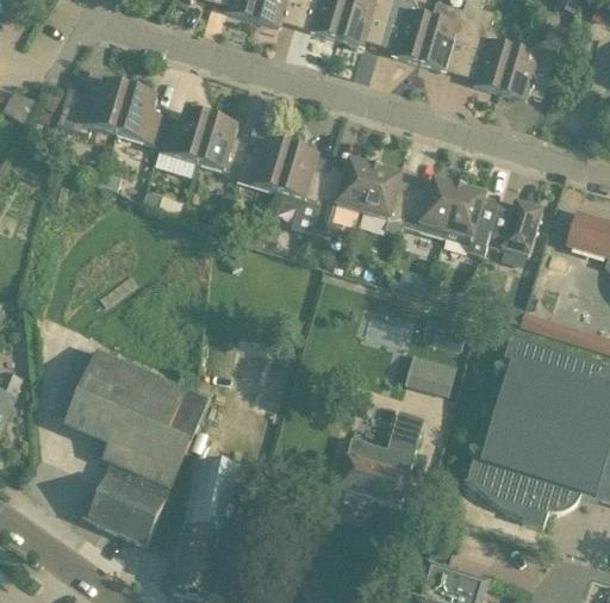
[(251,18),(256,0),(226,0),(224,10),(251,18)]
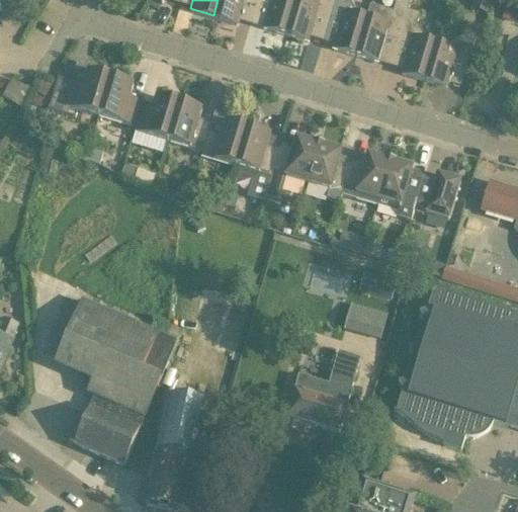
[(255,0),(218,0),(213,15),(236,21),(243,0),(255,0)]
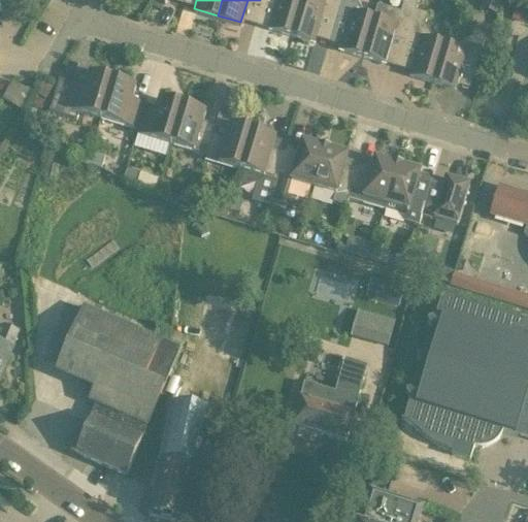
[(260,0),(261,1),(261,0),(274,0),(267,25),(290,32),(298,0),(260,0)]
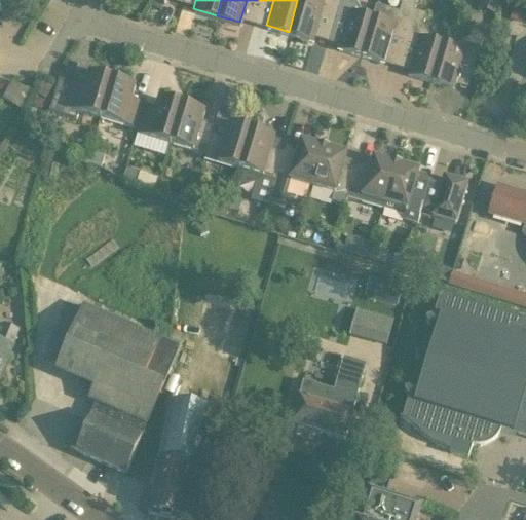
[(332,17),(336,0),(297,0),(289,32),(312,39),(320,13),(332,17)]
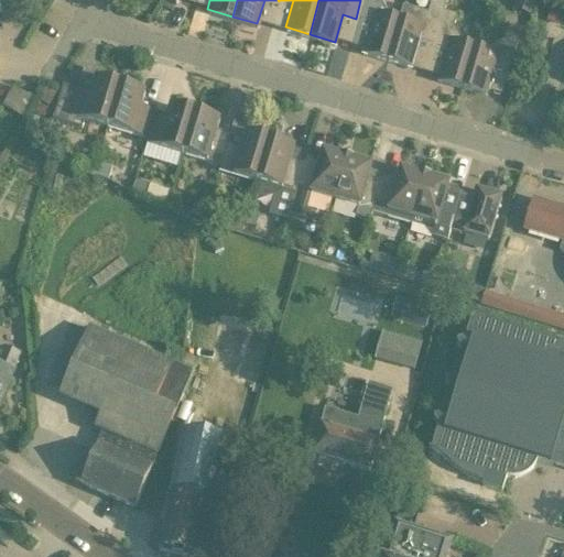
[(386,56),(398,14),(387,11),(381,0),(360,0),(356,19),(369,22),(361,50),(386,56)]
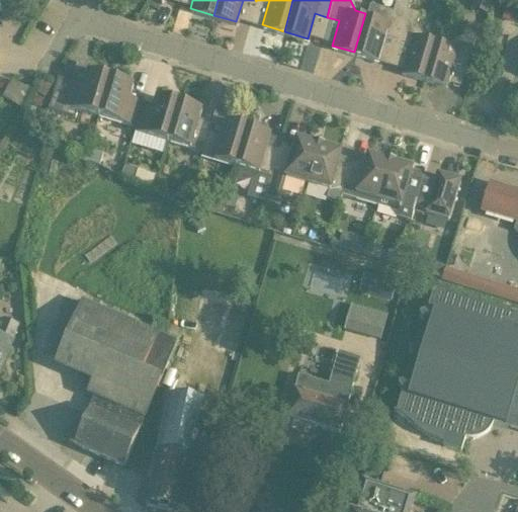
[(397,37),(408,1),(408,0),(394,0),(392,7),(375,16),(365,13),(354,52),(377,59),(384,33),(396,37),(397,37)]
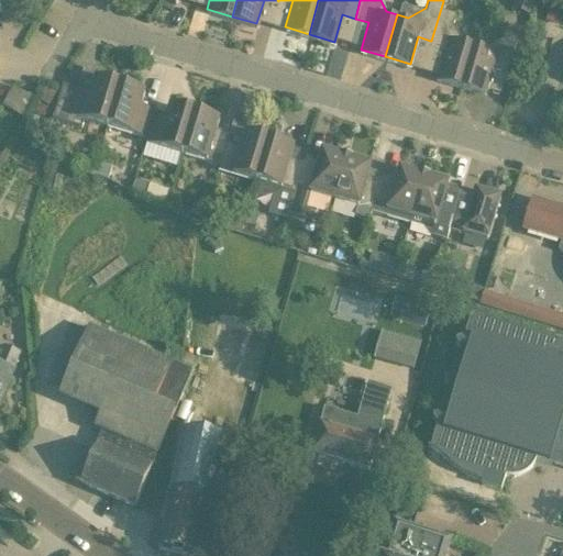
[(532,10),(536,0),(512,0),(510,7),(529,13),(530,9),(532,10)]
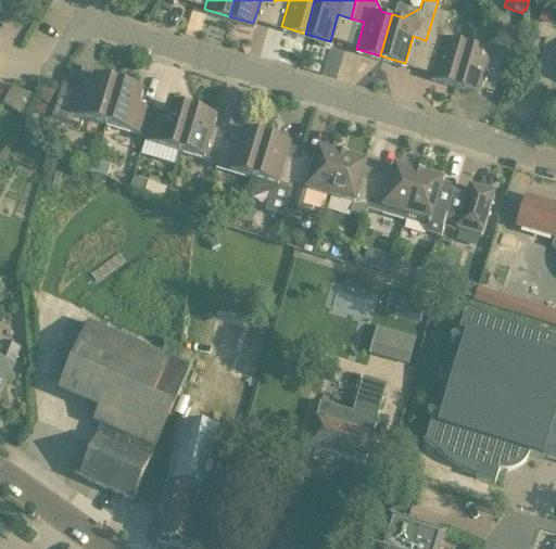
[(544,0),(543,4),(554,9),(555,2),(555,0),(544,0)]
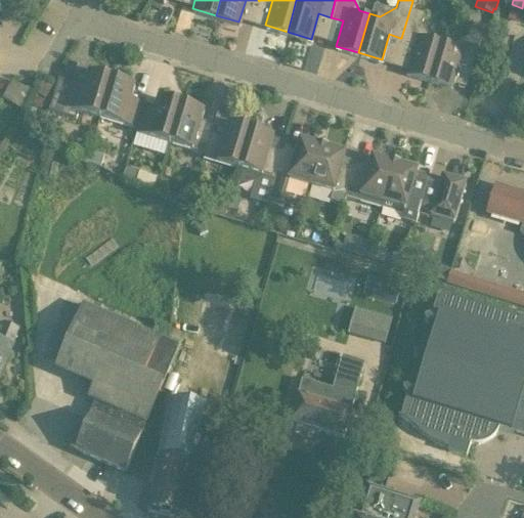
[(428,78),(439,39),(429,36),(421,19),(423,10),(411,6),(412,1),(401,38),(400,38),(399,42),(412,46),(405,71),(428,78)]
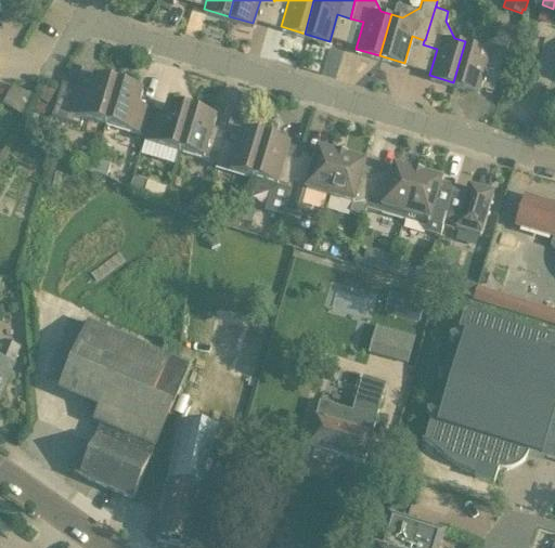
[(465,41),(453,82),(478,90),(486,63),(499,67),(511,29),(497,25),(493,35),(476,44),(465,41)]
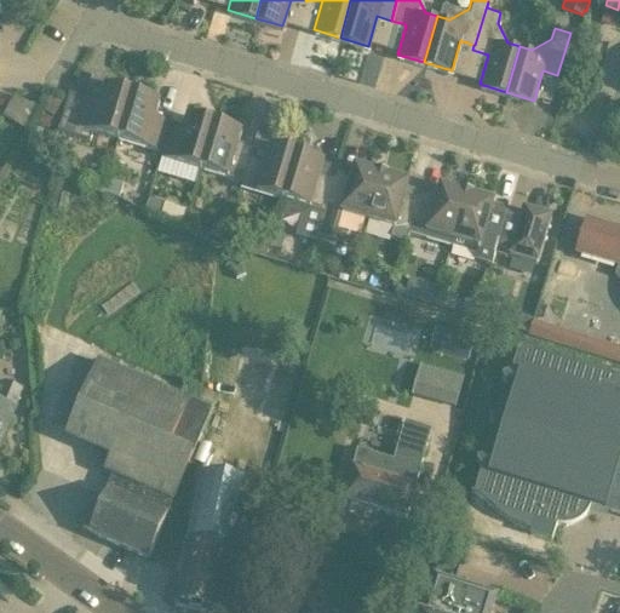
[(57,126),(73,131),(90,136),(92,127),(116,135),(131,89),(104,80),(99,97),(68,87),(57,126)]
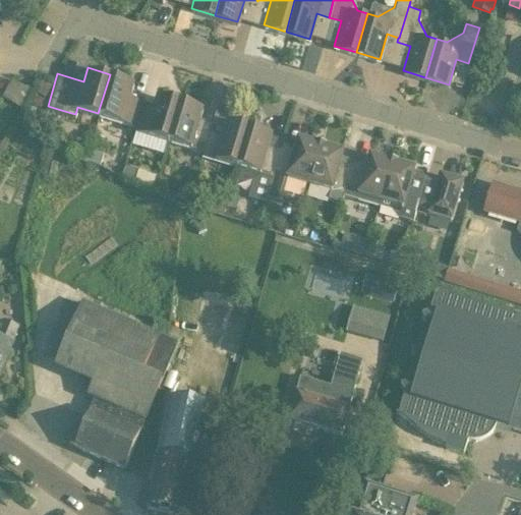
[(129,95),(133,81),(110,74),(98,113),(133,123),(139,103),(141,99),(129,95)]
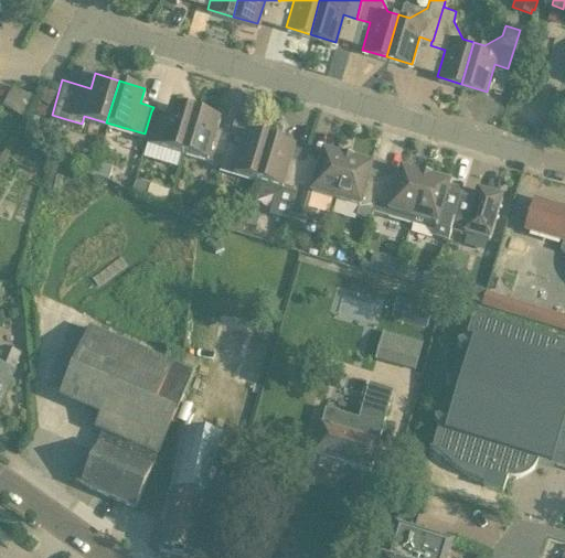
[(23,114),(34,94),(24,87),(12,107),(23,114)]
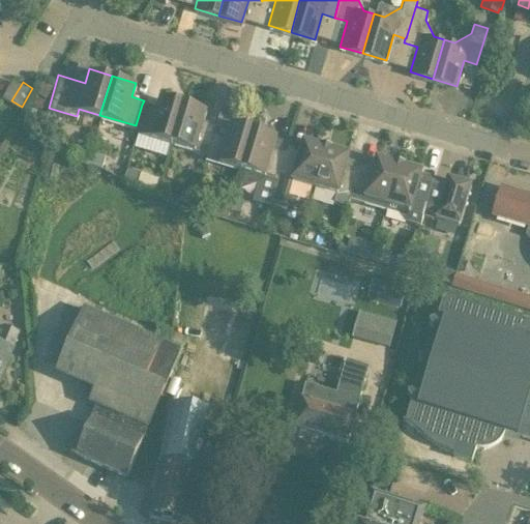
[(39,105),(43,96),(36,93),(32,102),(39,105)]
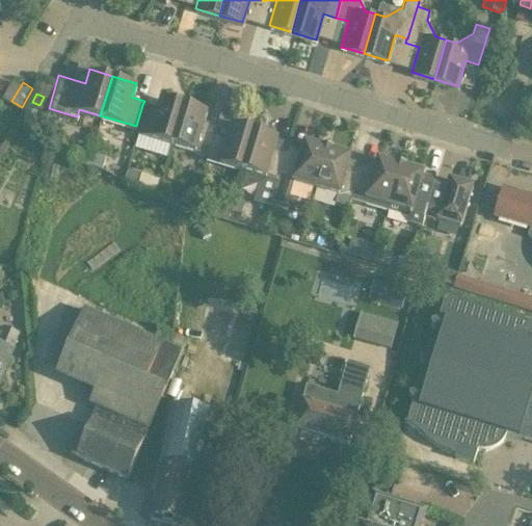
[(134,131),(170,141),(183,102),(159,95),(155,109),(142,105),(136,126),(134,131)]
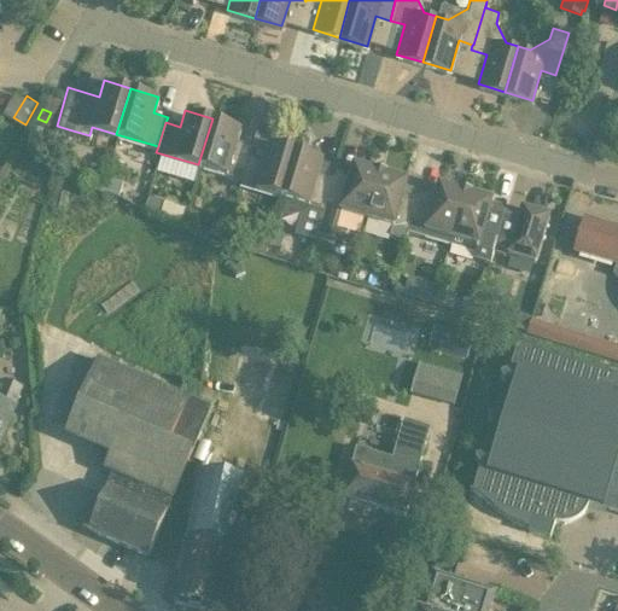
[(248,152),(250,147),(234,143),(239,127),(213,118),(198,164),(226,173),(239,176),(240,178),(248,152)]
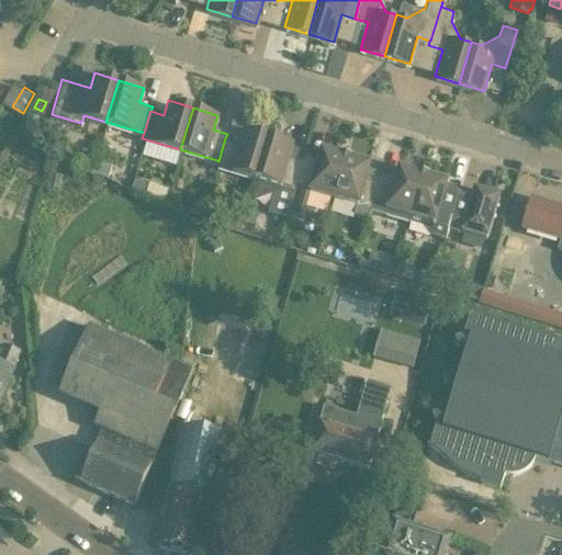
[(238,143),(225,138),(218,161),(217,160),(216,166),(231,169),(255,177),(268,135),(243,127),(238,143)]
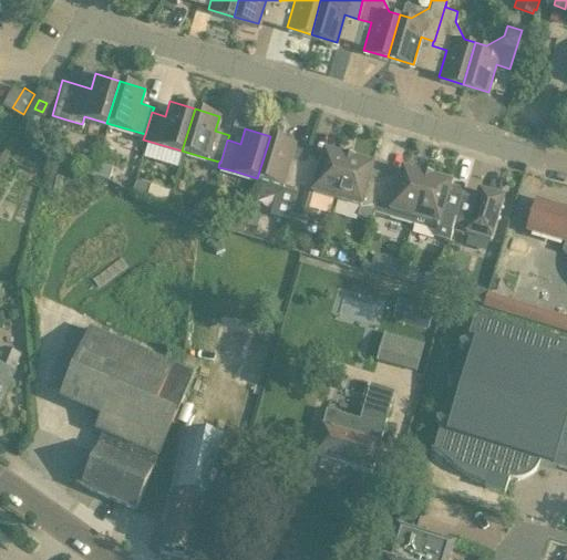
[(270,193),(275,190),(276,199),(286,213),(289,214),(297,185),(306,157),(306,155),(292,152),(295,143),(270,136),(257,178),(260,179),(257,192),(261,193),(266,193),(270,193)]
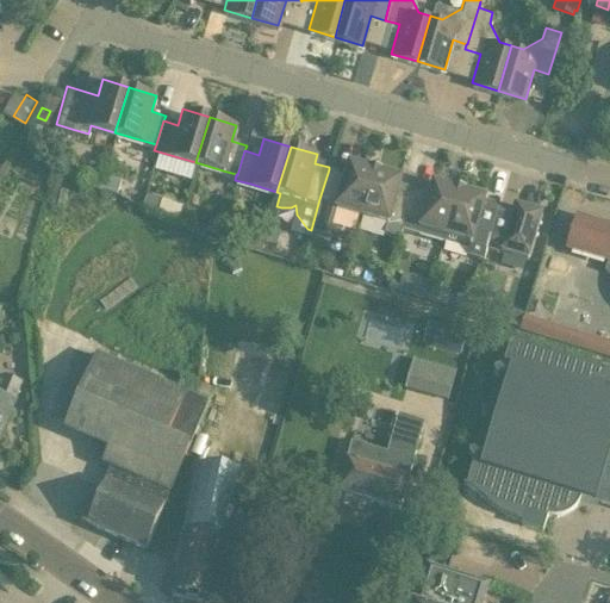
[(348,157),(343,174),(329,169),(319,199),(361,211),(374,166),(348,157)]
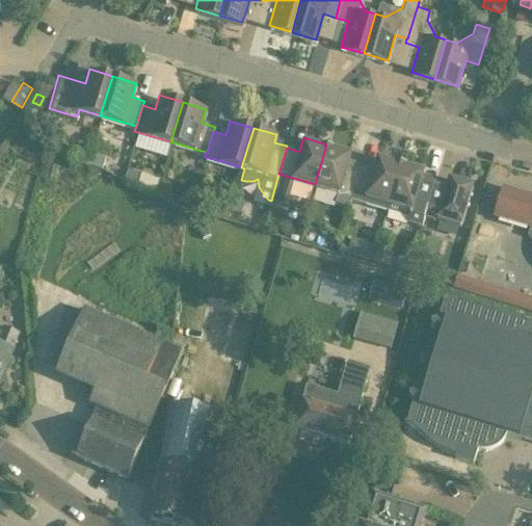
[(348,203),(352,190),(355,178),(358,169),(357,169),(346,165),(350,151),(326,145),(315,184),(338,191),(336,200),(348,203)]
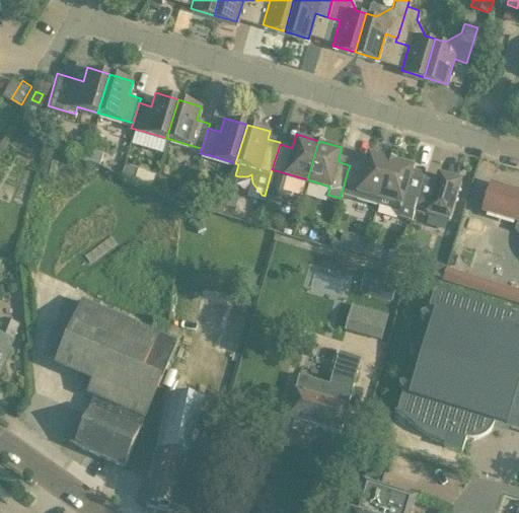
[(99,161),(102,150),(89,145),(85,157),(88,158),(99,161)]
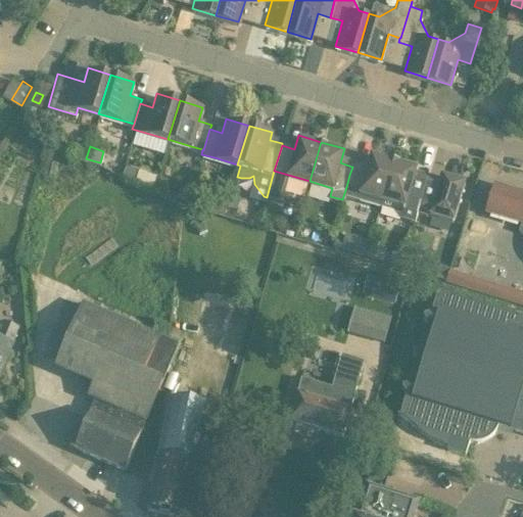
[(346,187),(359,191),(381,197),(392,158),(370,151),(366,166),(353,161),(351,167),(352,167),(349,175),(346,187)]
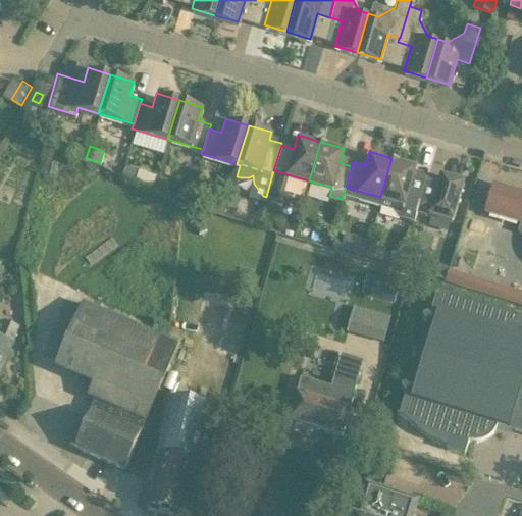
[(413,217),(416,207),(423,183),(411,178),(415,165),(392,158),(380,197),(403,204),(400,213),(413,217)]
